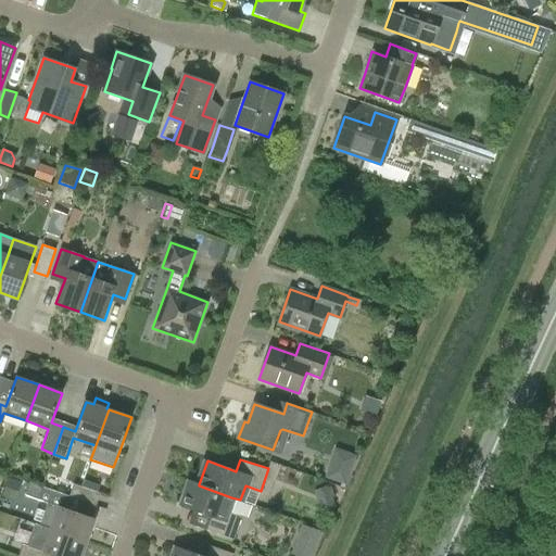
[(346,482),(352,469),(330,463),(326,476),(346,482)]
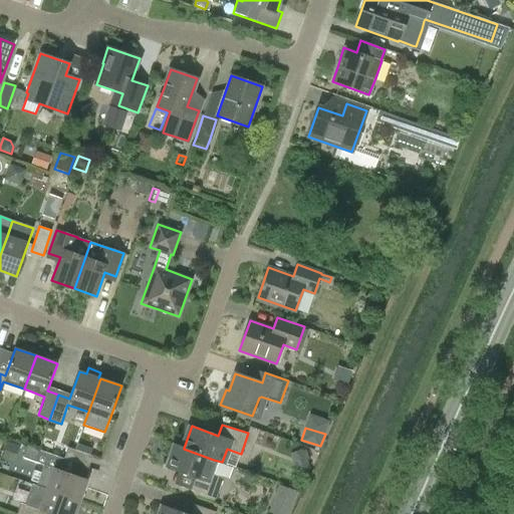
[(20,446),(6,441),(4,450),(17,454),(20,446)]
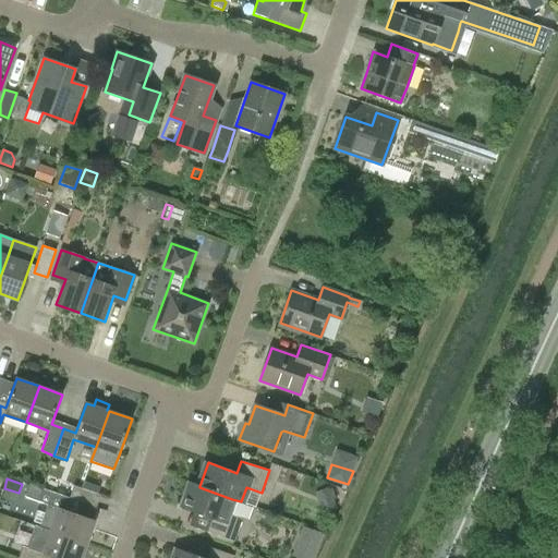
[(234,542),(243,518),(247,504),(241,501),(232,499),(199,487),(199,486),(192,483),(183,508),(211,518),(206,532),(234,542)]
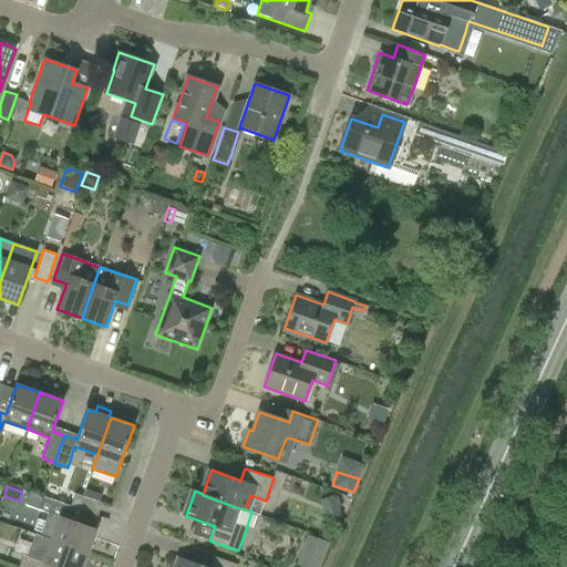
[(66,518),(71,506),(30,492),(26,504),(39,509),(49,513),(45,522),(38,519),(34,531),(41,533),(40,536),(89,553),(89,552),(96,529),(66,518)]
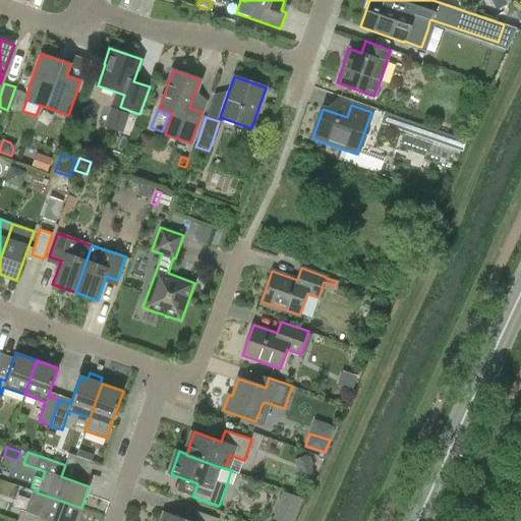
[(69,453),(65,465),(90,474),(94,462),(69,453)]
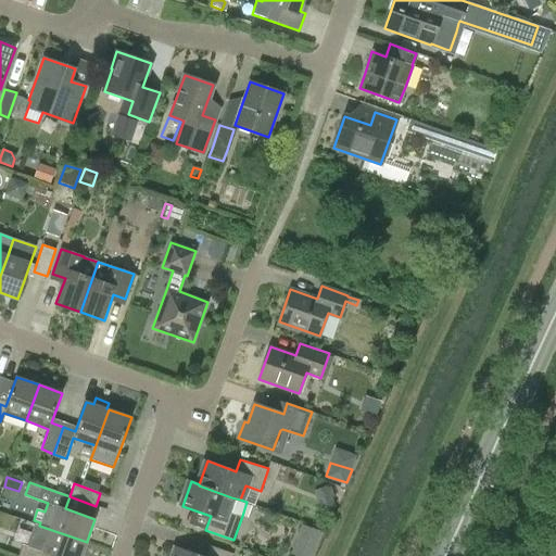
[(332,500),(319,505),(323,514),(336,508),(332,500)]
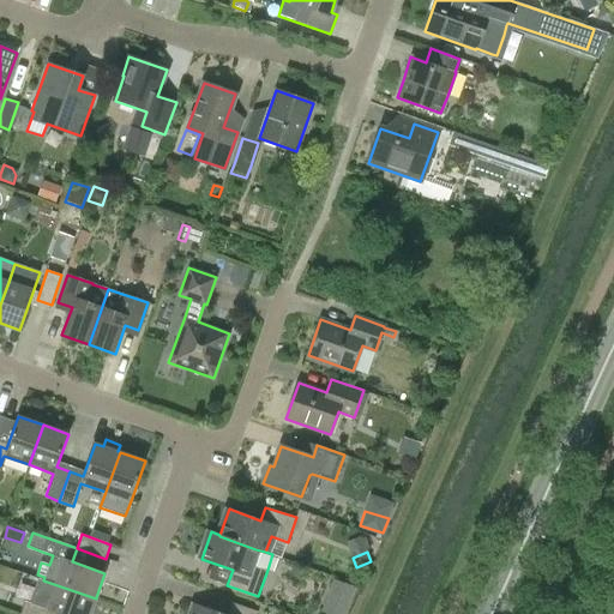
[(53,613),(54,612),(61,613),(90,613),(96,599),(43,581),(41,579),(31,603),(25,601),(19,613),(53,613)]
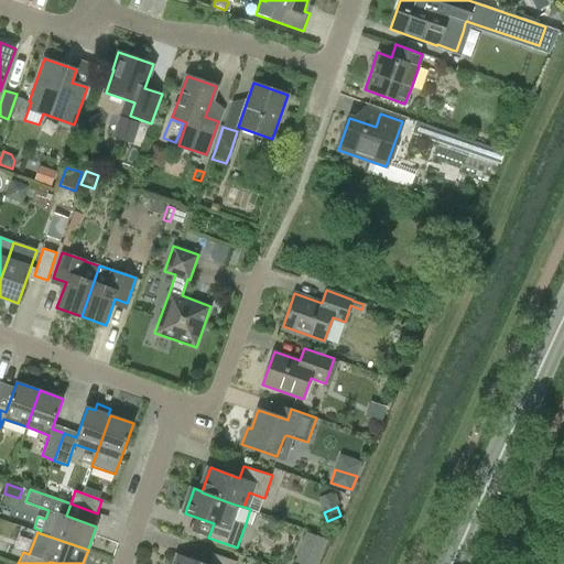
[(314,538),(311,546),(322,551),(325,541),(314,538)]
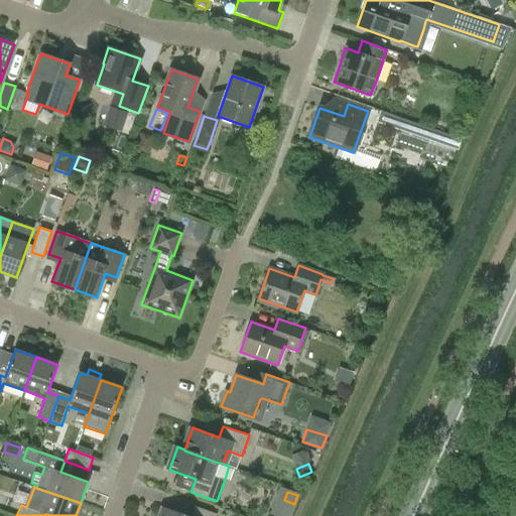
[(195,506),(190,515),(187,515),(164,508),(161,515),(216,515),(217,514),(195,506)]
